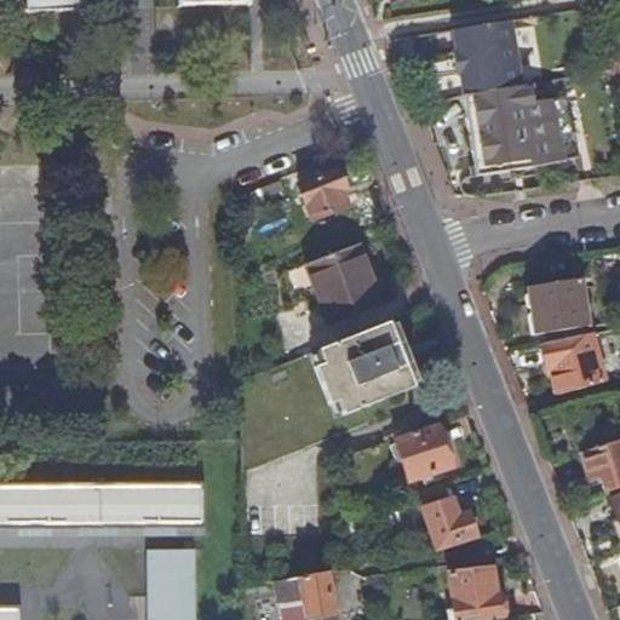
[(78,0),(27,0),(28,11),(79,11),(78,0)]
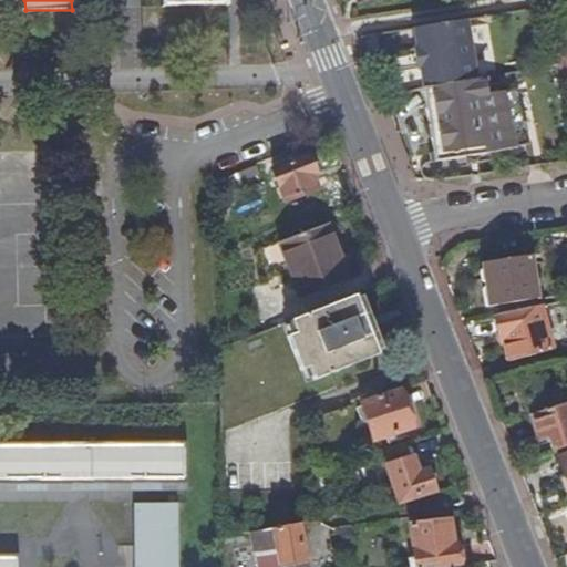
[(467,19),(415,28),(419,47),(416,47),(420,68),(422,68),(423,76),(475,69),(467,19)]
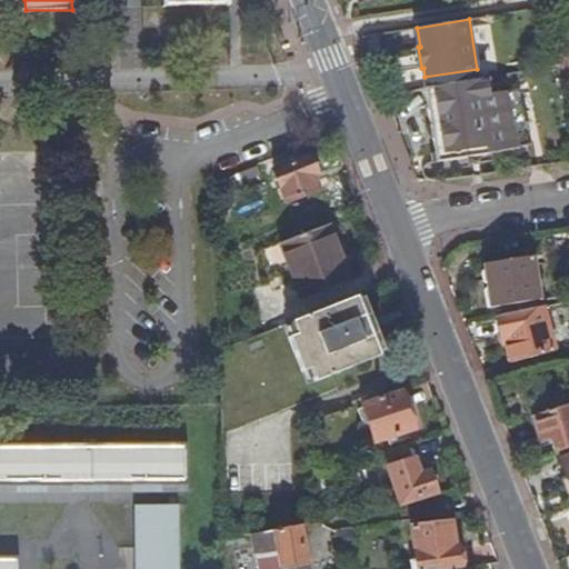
[(477,69),(425,77),(426,86),(479,79),(477,69)]
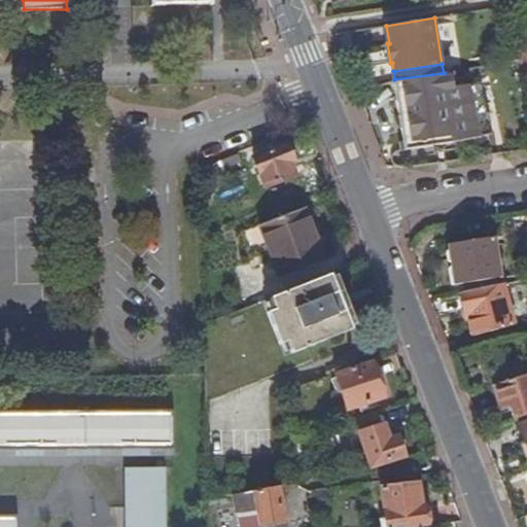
[(444,73),(394,79),(405,141),(403,142),(405,151),(454,143),(453,141),(464,139),(469,142),(471,143),(476,142),(479,139),(481,135),(482,135),(483,143),(490,142),(485,110),(479,111),(475,84),(482,83),(480,68),(444,73)]
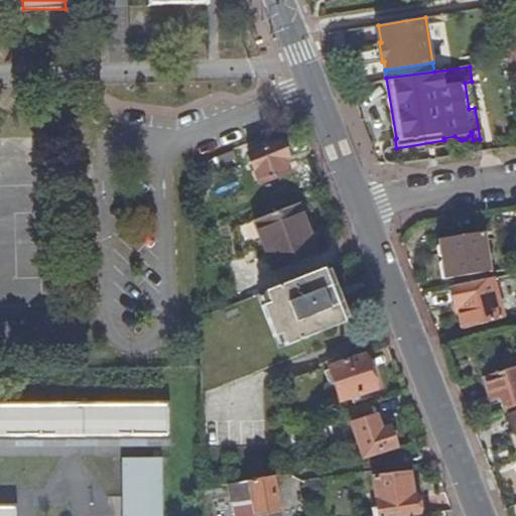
[(278,141),(244,155),(256,183),(286,171),(281,158),(284,157),(278,141)]
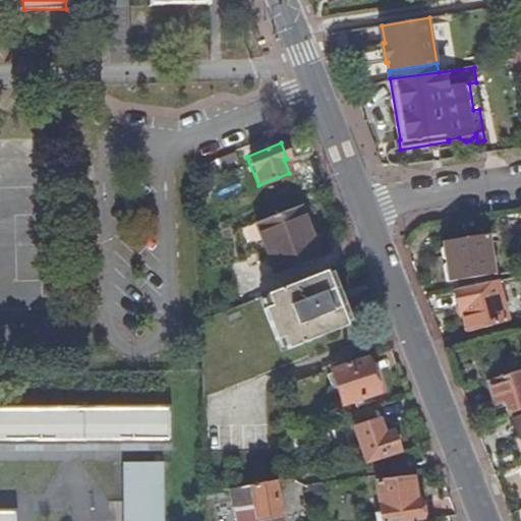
[(235,163),(231,152),(192,167),(195,177),(235,163)]
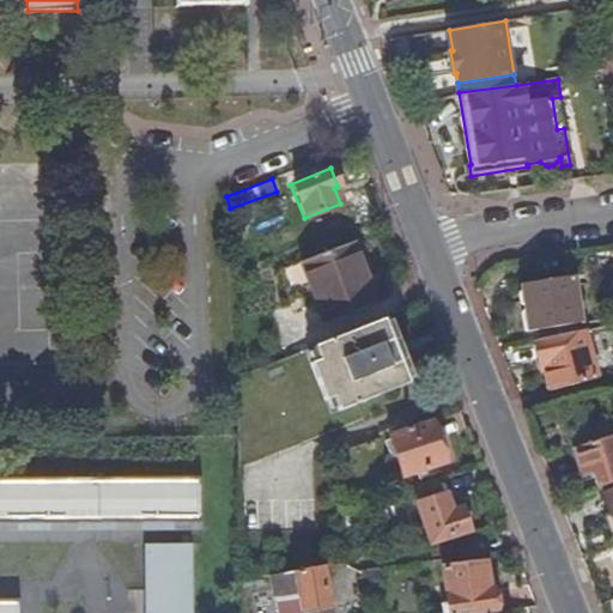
[(350,243),(296,265),(320,326),(374,304),(350,243)]
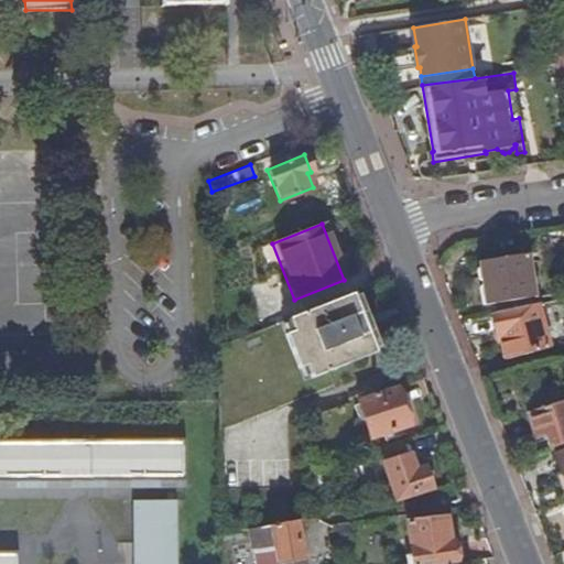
[(527,255),(483,261),(486,284),(483,288),(486,304),(534,296),(528,255),(527,255)]
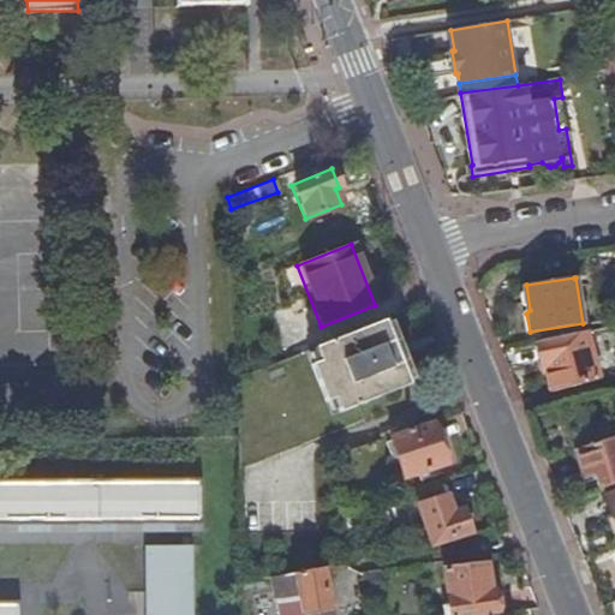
[(413,383),(388,317),(380,321),(406,386),(413,383)]
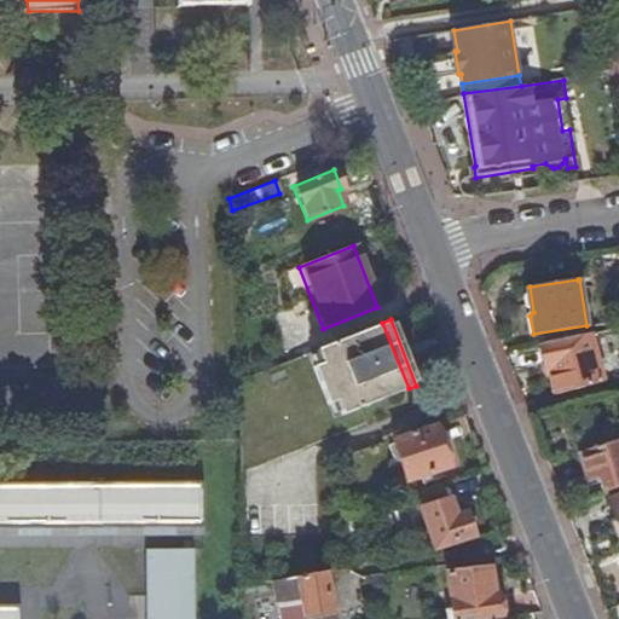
[(382,323),(312,352),(316,363),(308,365),(323,405),(333,401),(337,415),(360,406),(409,388),(382,323)]
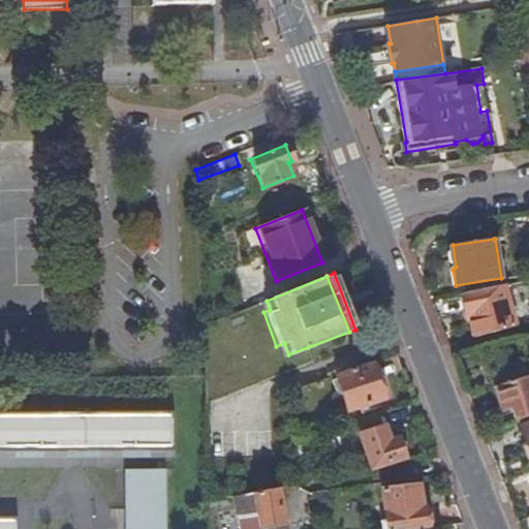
[(471,322),(475,337),(517,325),(505,285),(461,296),(468,322),(471,322)]
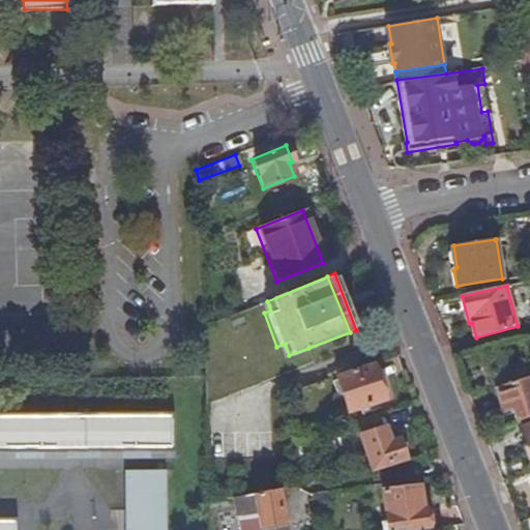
[(382,401),(371,364),(333,376),(346,412),(382,401)]
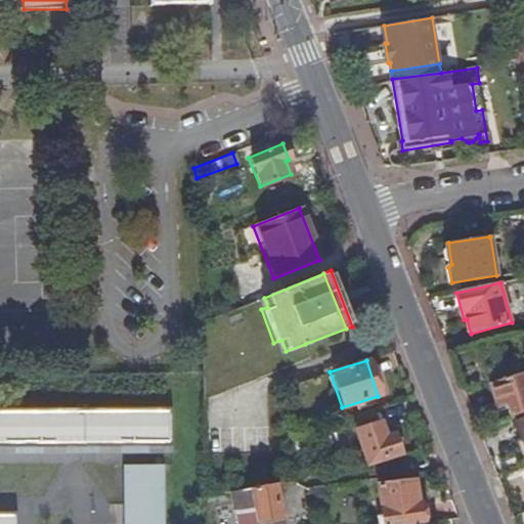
[(523,370),(491,382),(499,405),(509,402),(513,416),(523,411),(523,370)]
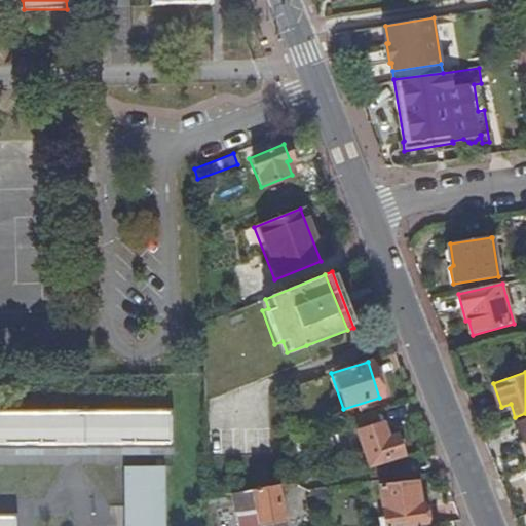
[(0,447),(171,445),(170,410),(0,412),(0,447)]
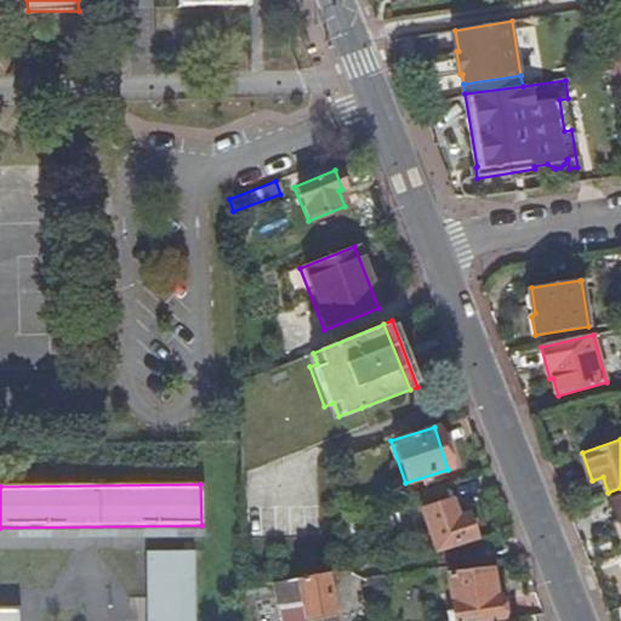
[(445,497),(420,507),(437,550),(472,535),(463,512),(453,517),(445,497)]
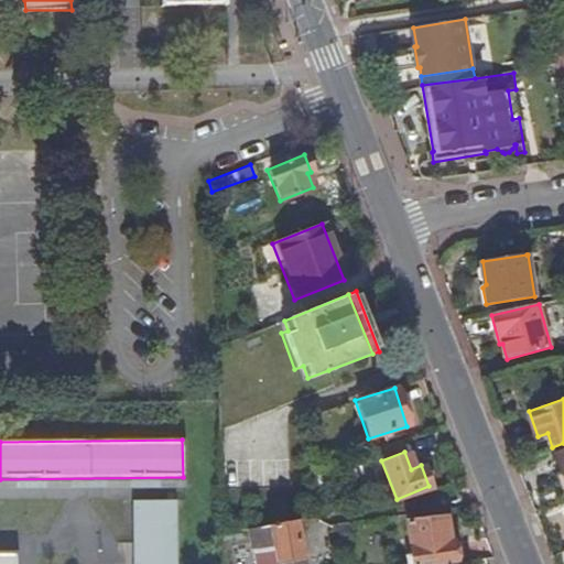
[(174,563),(174,500),(131,501),(131,563),(174,563)]
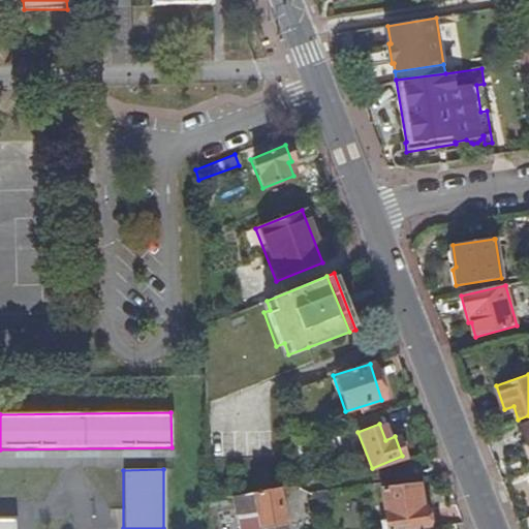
[(377,489),(383,528),(404,528),(428,526),(425,504),(419,504),(415,483),(377,489)]
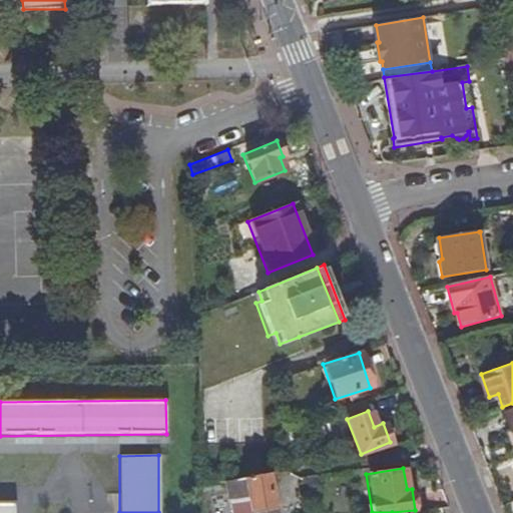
[(274,512),(269,473),(224,481),(229,512),(274,512)]
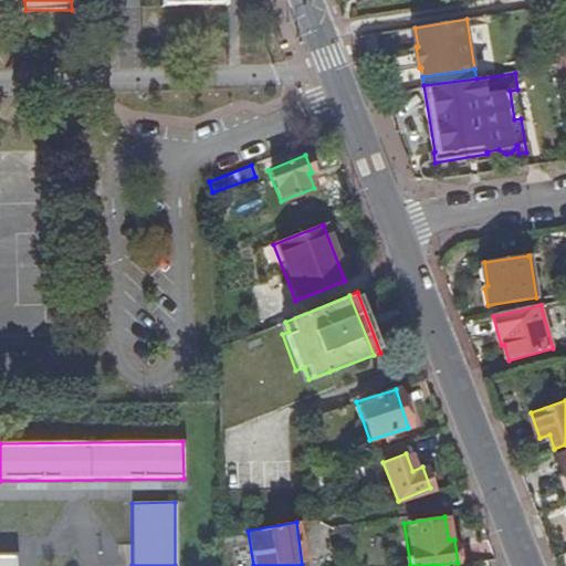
[(21,565),(21,555),(0,555),(0,565),(21,565)]
